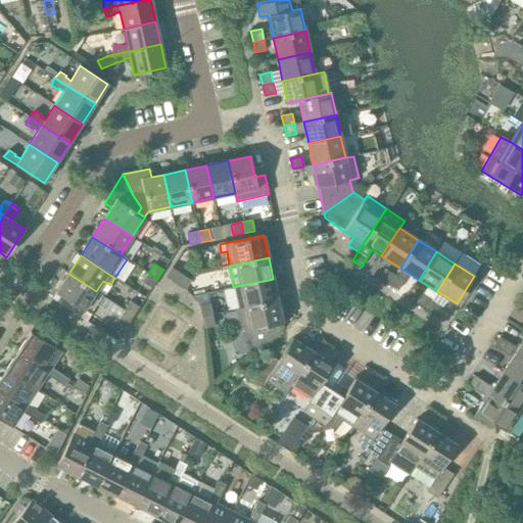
[(176,283),(181,274),(173,268),(167,277),(176,283)]
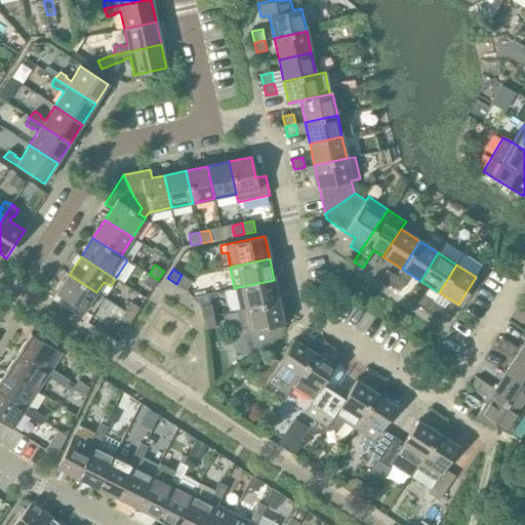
[(391,286),(397,277),(388,271),(381,280),(391,286)]
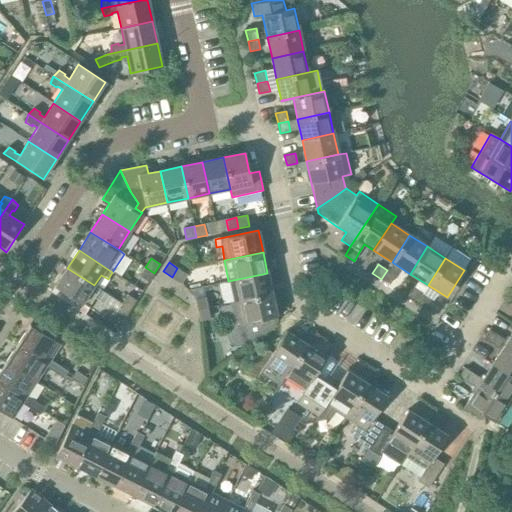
[(154,273),(145,267),(139,276),(148,282),(154,273)]
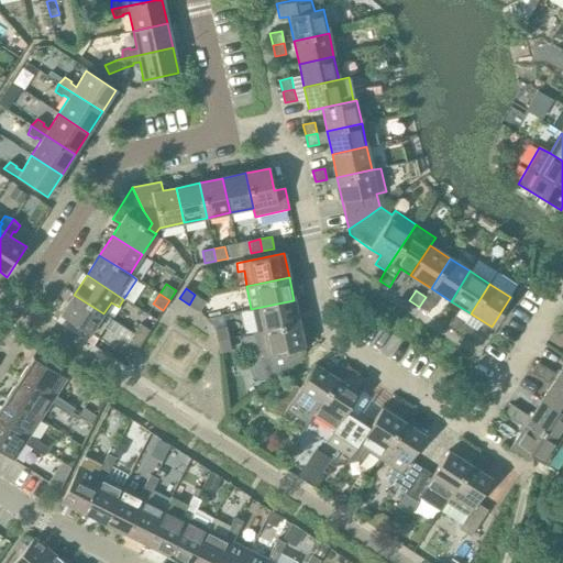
[(110,318),(103,313),(74,295),(56,321),(94,345),(98,339),(110,318)]
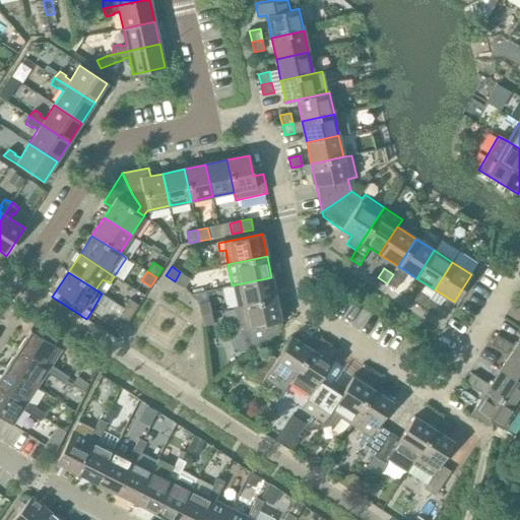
[(180,272),(175,281),(183,287),(189,278),(180,272)]
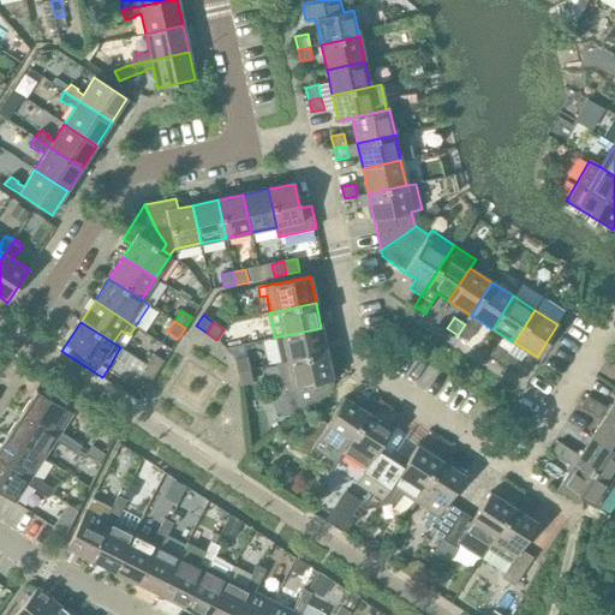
[(465,324),(458,335),(469,341),(476,330),(465,324)]
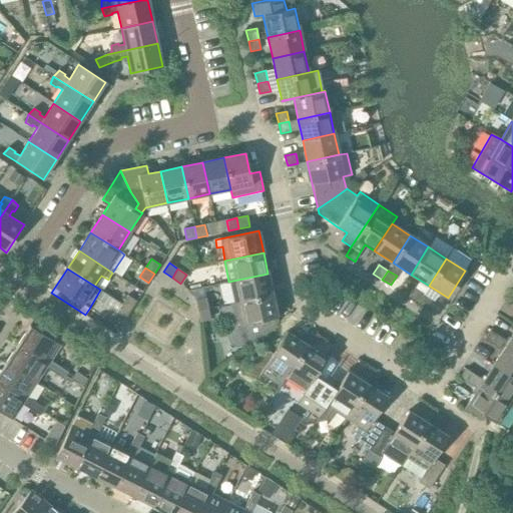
[(233,303),(240,302),(273,295),(268,274),(228,282),(233,303)]
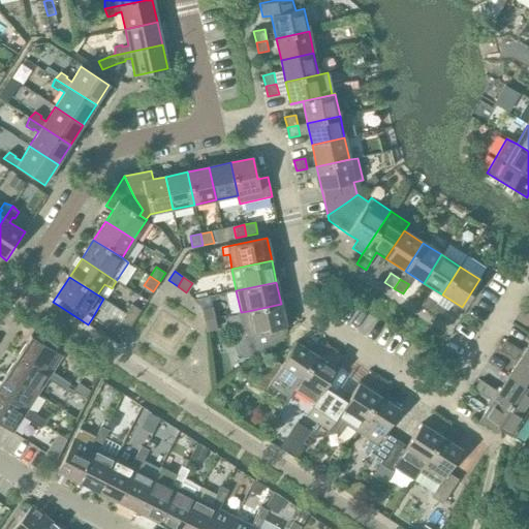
[(431,312),(437,303),(428,297),(422,306),(431,312)]
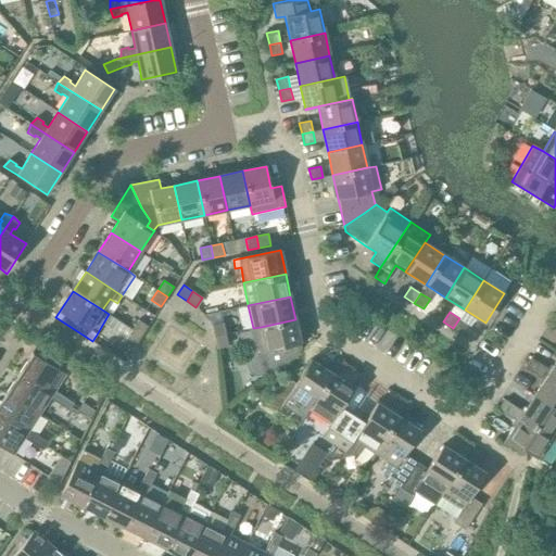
[(459,318),(453,328),(463,335),(469,325),(459,318)]
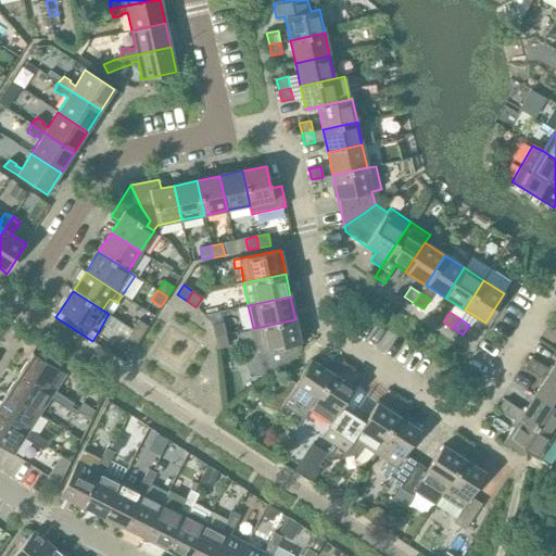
[(261,327),(253,328),(249,329),(254,353),(251,354),(248,356),(247,359),(245,364),(247,367),(249,371),(251,374),(254,375),(260,376),(269,374),(302,349),(301,343),(295,319),(261,327)]
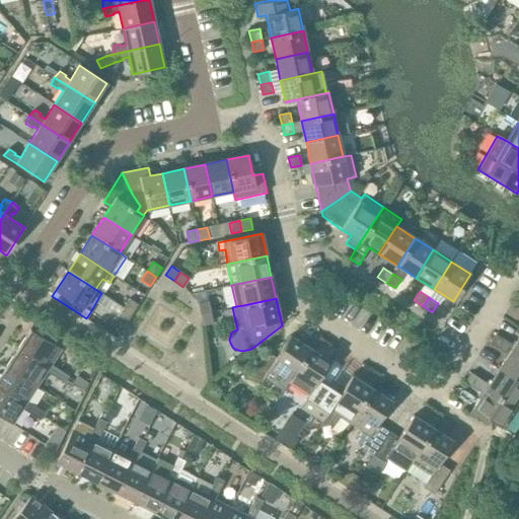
[(124,308),(133,313),(138,305),(129,299),(124,308)]
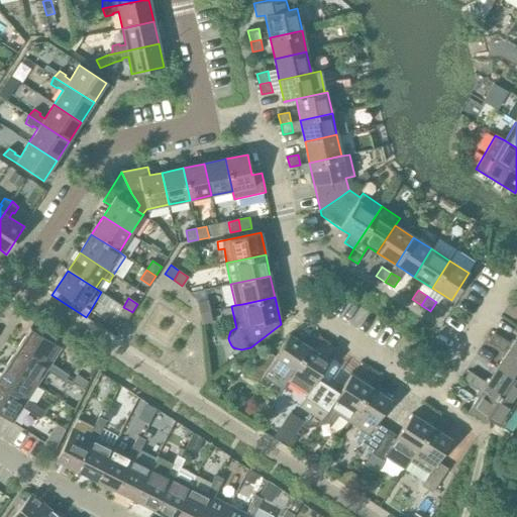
[(199,313),(210,311),(208,300),(197,303),(199,313)]
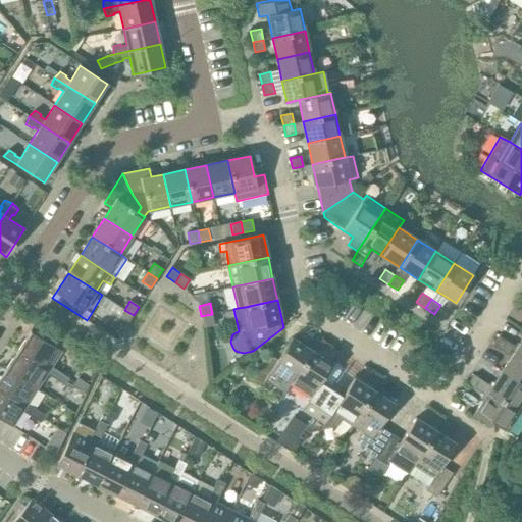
[(120,334),(134,315),(124,310),(111,329),(120,334)]
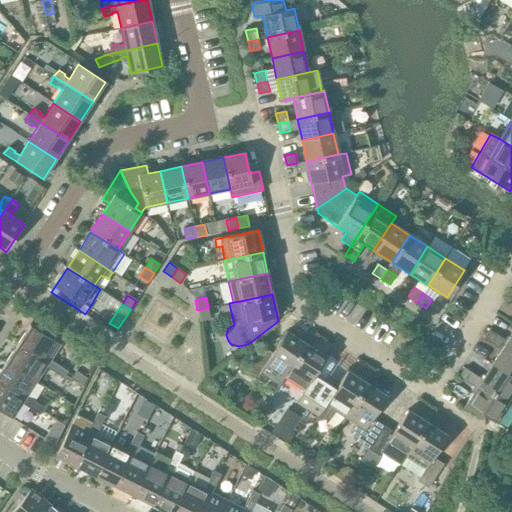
[(208,308),(197,310),(199,320),(210,318),(208,308)]
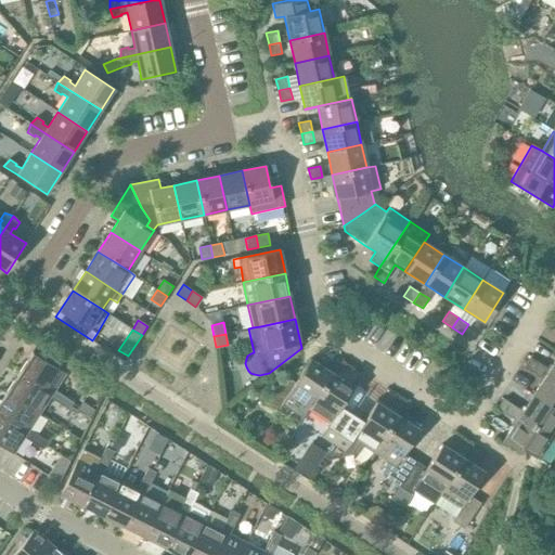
[(33,352),(20,372),(52,394),(54,389),(65,373),(33,352)]
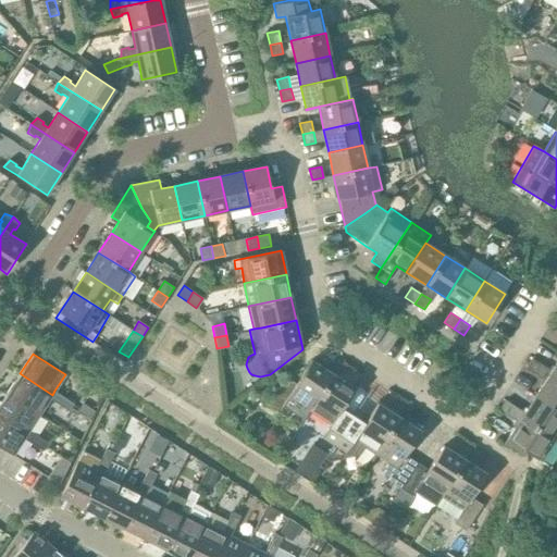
[(532,359),(525,369),(535,375),(542,364),(532,359)]
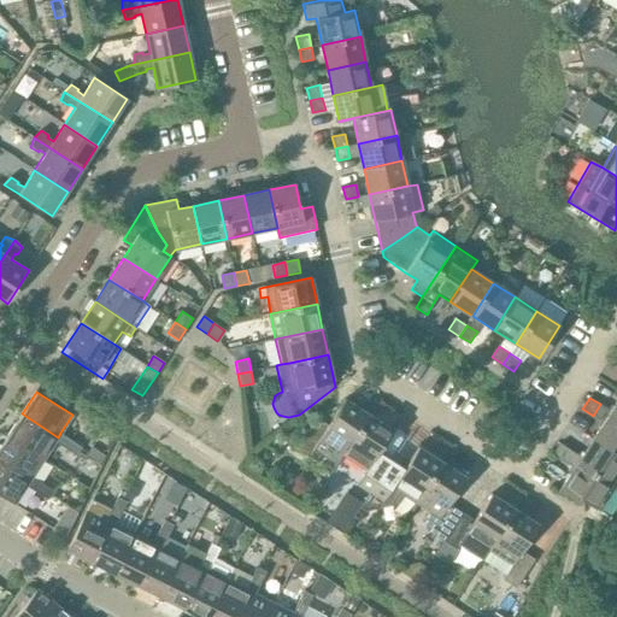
[(344,456),(369,415),(346,399),(329,425),(316,417),(298,446),(311,454),(313,451),(336,466),(344,456)]
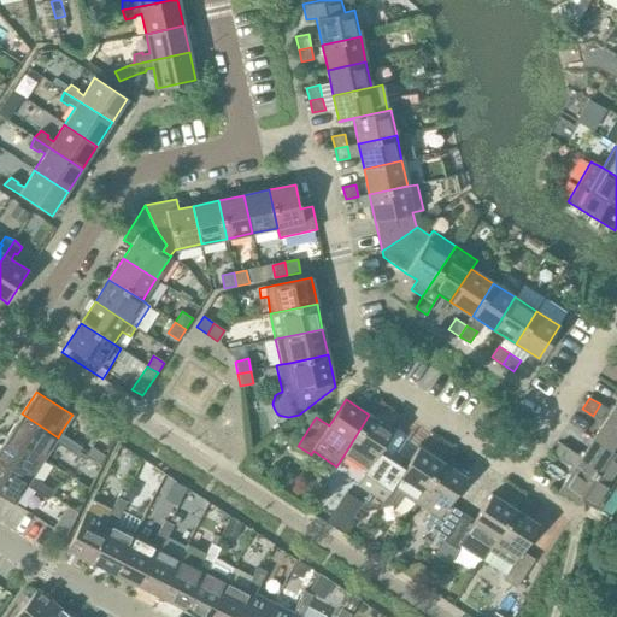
[(616,400),(611,411),(600,404),(593,416),(604,422),(607,417),(616,422),(616,400)]
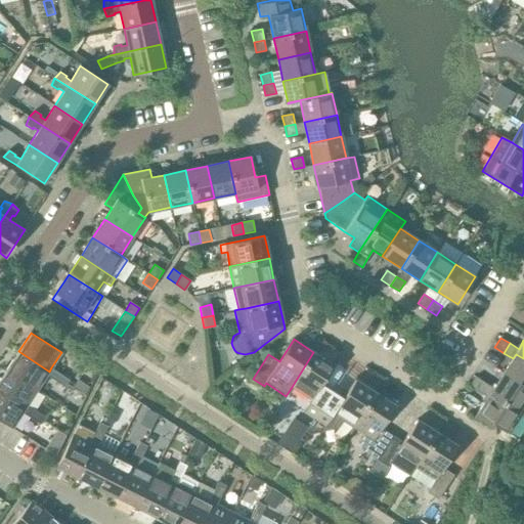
[(18,351),(6,369),(37,390),(47,375),(56,381),(60,374),(51,367),(49,372),(18,351)]
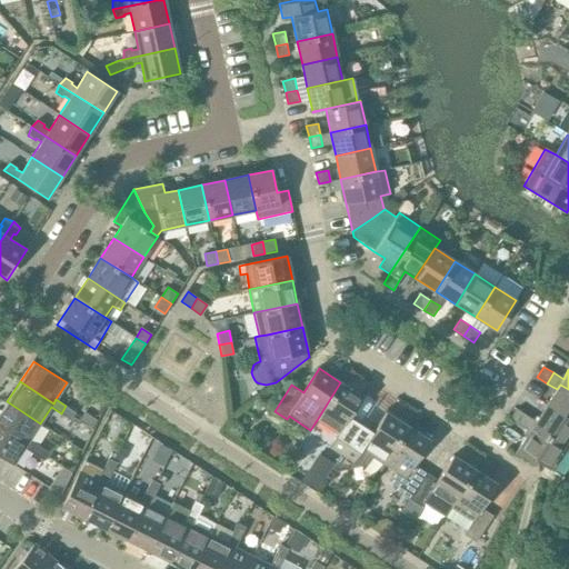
[(340,382),(317,420),(338,433),(330,447),(341,455),(359,429),(347,421),(362,397),(340,382)]
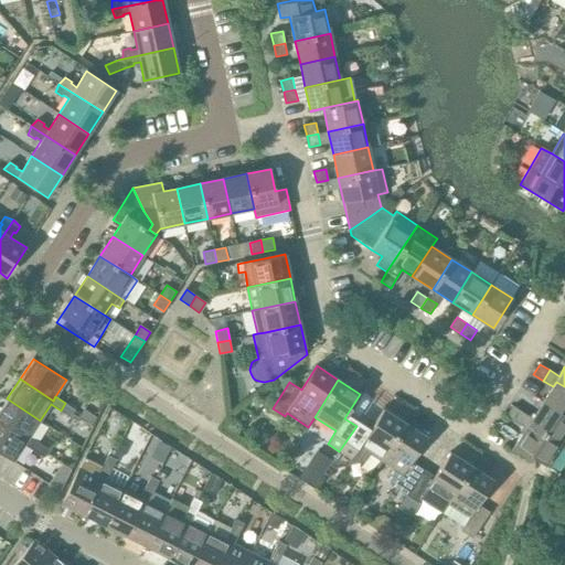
[(542,403),(564,417),(564,386),(556,382),(553,386),(542,403)]
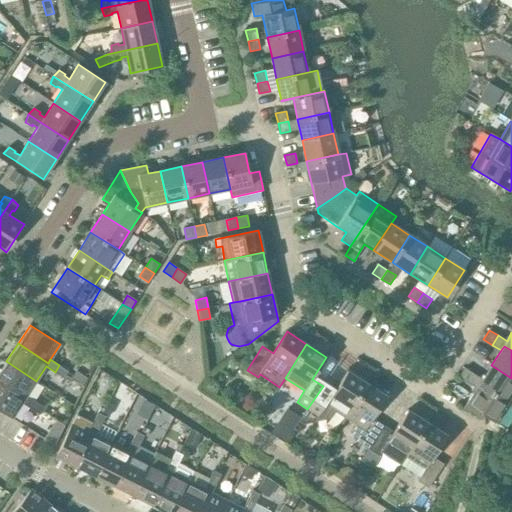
[(6,361),(0,370),(0,383),(24,399),(27,396),(36,381),(6,361)]
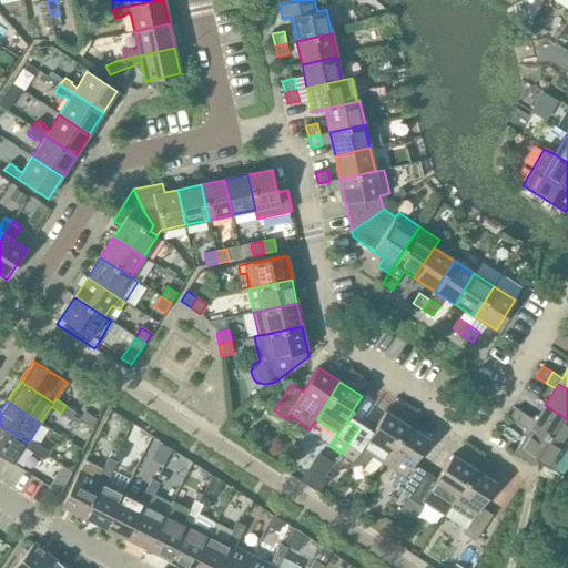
[(75,412),(66,405),(61,413),(71,419),(75,412)]
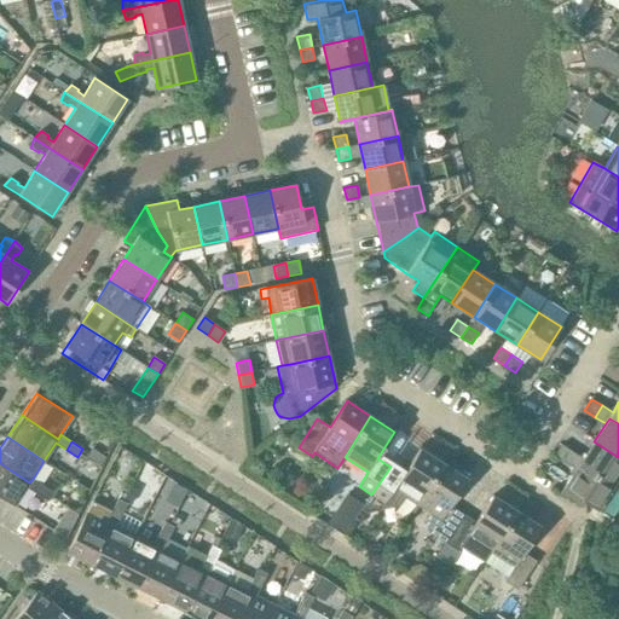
[(566,463),(576,469),(579,464),(618,489),(618,486),(618,457),(594,441),(583,458),(572,452),(566,463)]
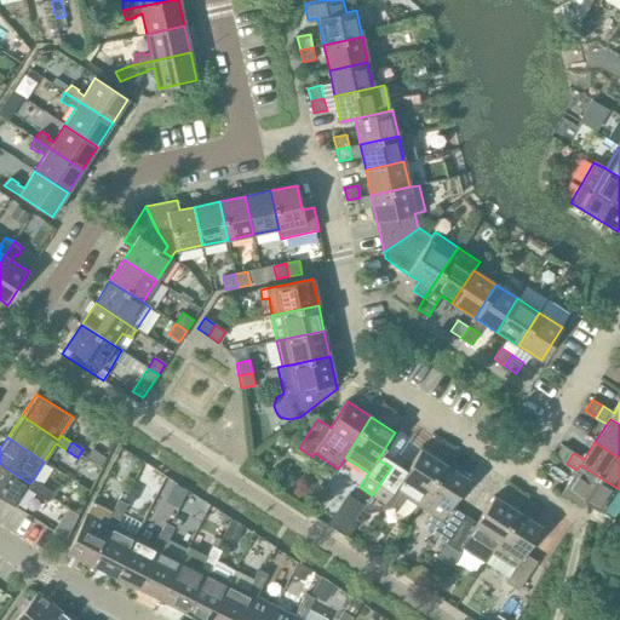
[(556,457),(567,464),(573,453),(562,446),(556,457)]
